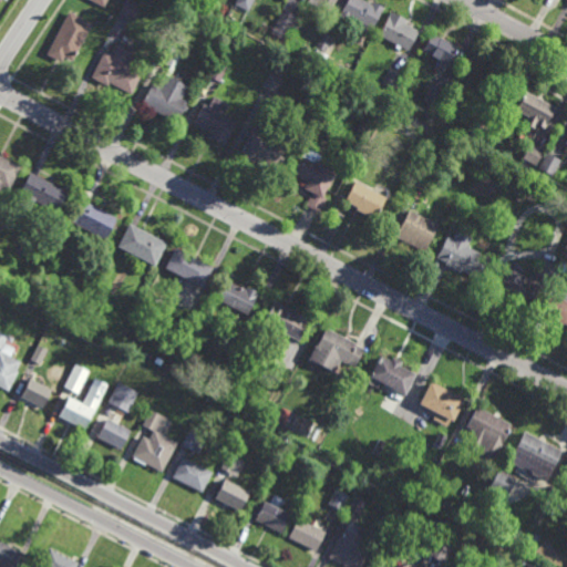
[(254,0),(248,12),(235,6),(237,0),(254,0)]
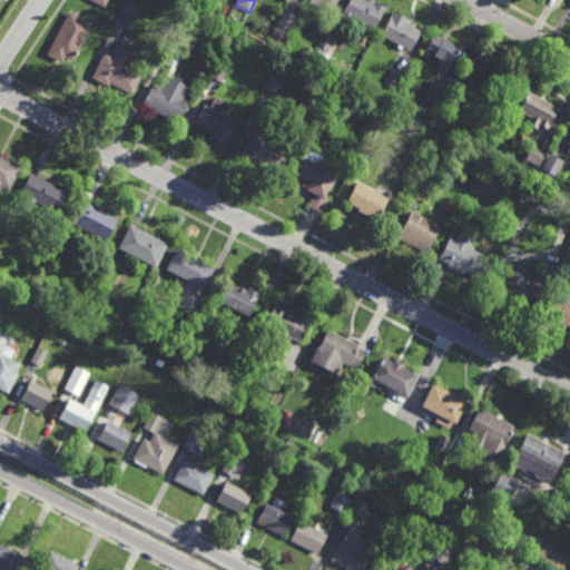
[(337,0),(332,13),(320,7),(322,2),(317,0),(337,0)]
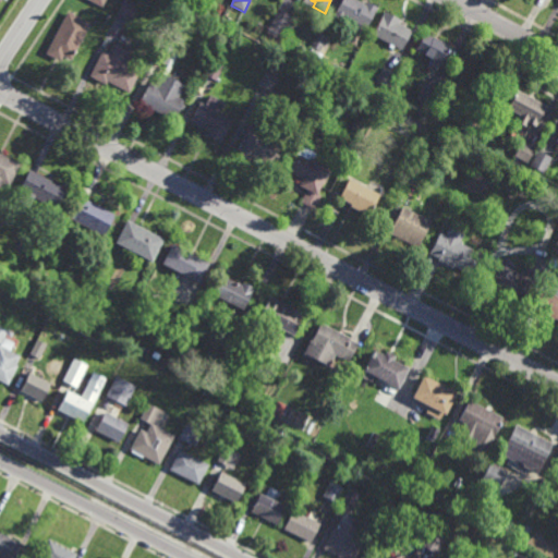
[(355,0),(366,5),(367,3),(377,9),(365,29),(343,17),(342,21),(334,16),(342,0),(355,0)]
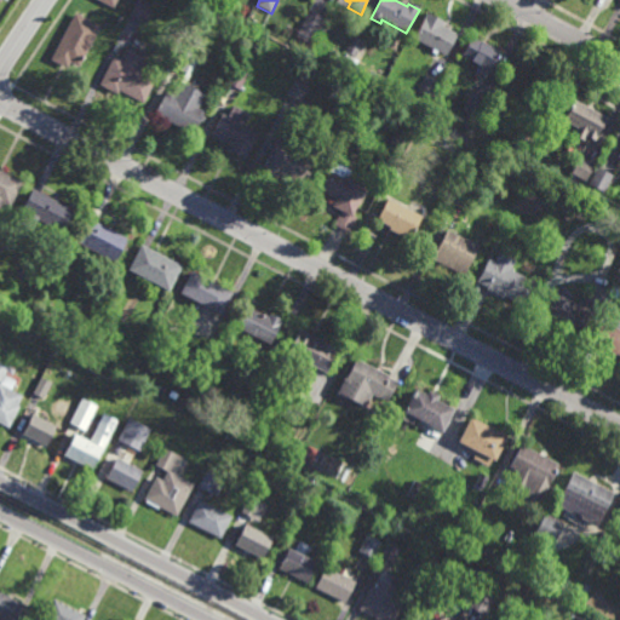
[(144,23),(130,16),(136,1),(151,10),(144,23)]
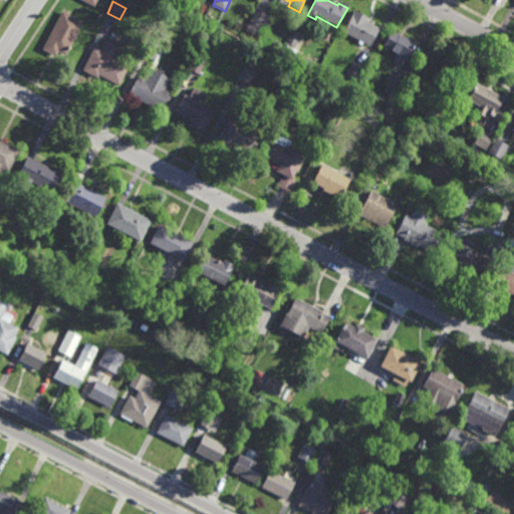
[(256,37),(246,31),(257,10),(268,15),(256,37)]
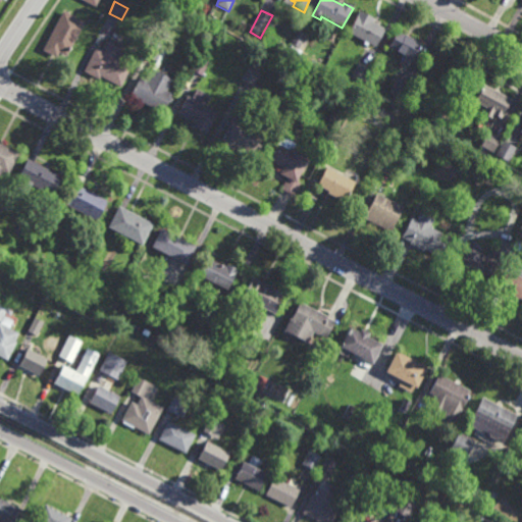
[(65,57),(58,53),(56,58),(43,51),(62,11),(85,22),(65,57)]
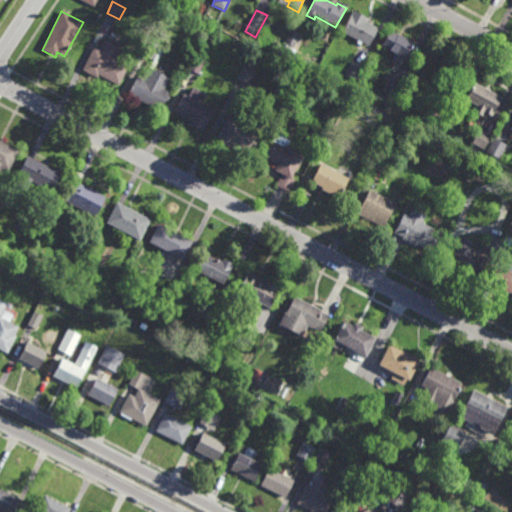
[(368,47),(341,32),(353,11),(367,19),(365,23),(377,29),(368,47)]
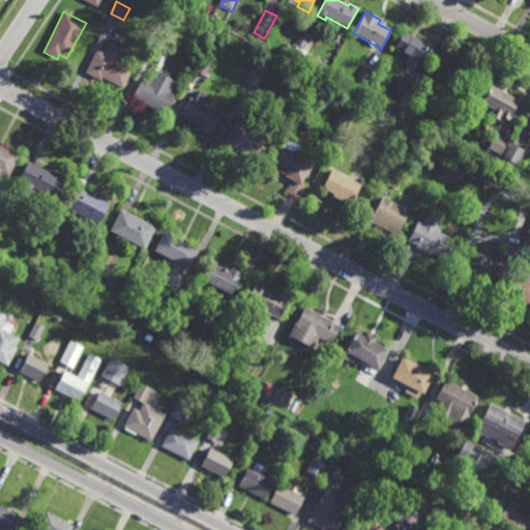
[(304,50),(295,46),(302,31),(311,35),(304,50)]
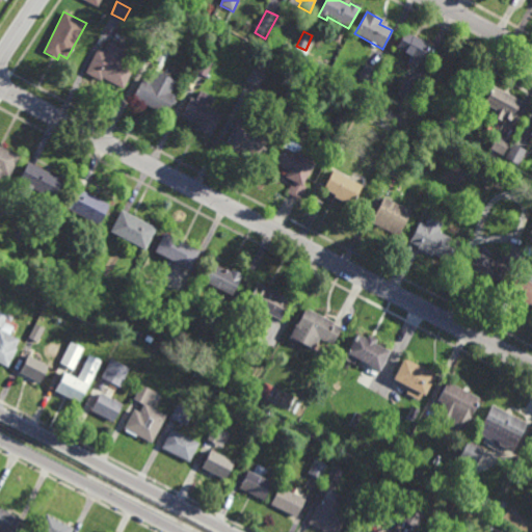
[(411,36),(411,35),(428,45),(420,61),(395,49),(403,32),(411,36)]
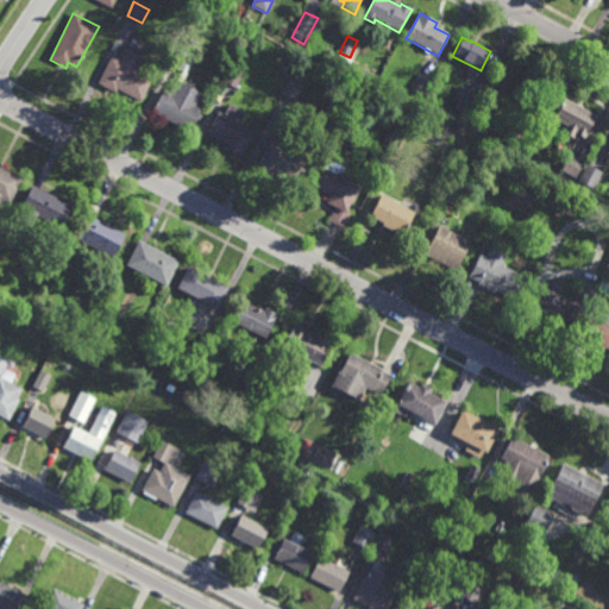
[(182,71),(169,66),(177,48),(190,55),(182,71)]
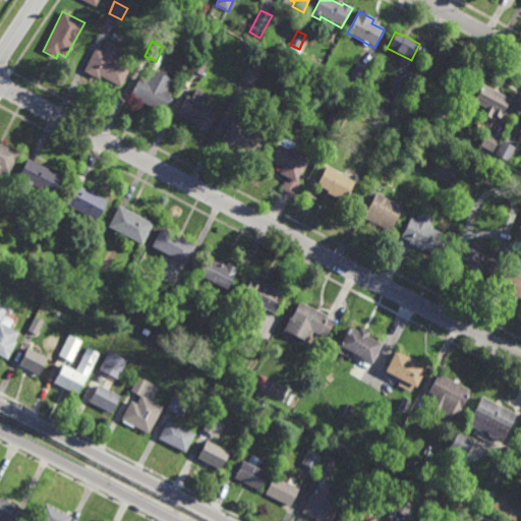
[(124,52),(120,61),(131,67),(120,89),(100,77),(98,79),(83,72),(96,49),(101,52),(106,42),(124,52)]
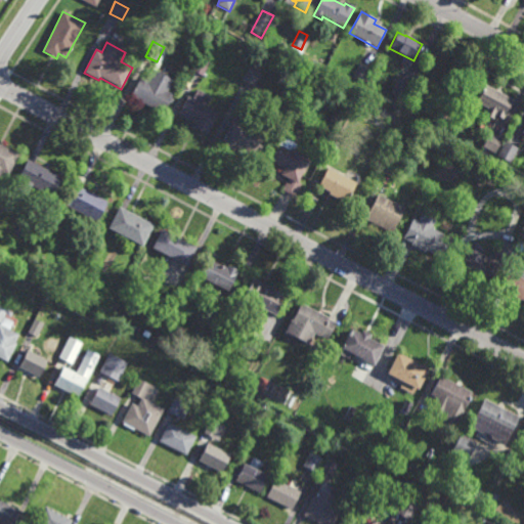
[(293,56),(288,53),(292,47),(297,50),(293,56)]
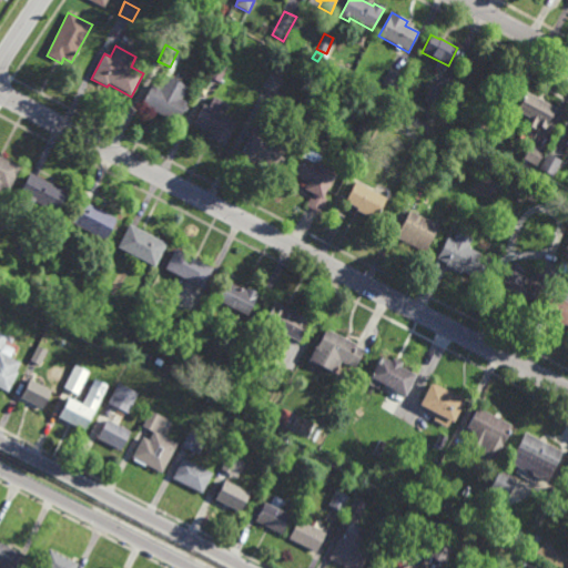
[(220,82),(210,77),(217,62),(227,68),(220,82)]
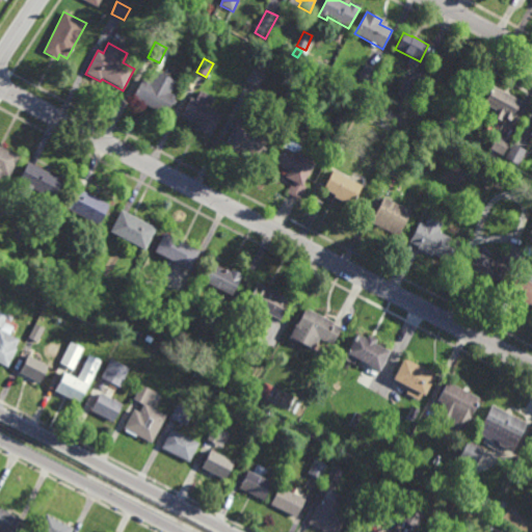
[(370,85),(357,79),(365,64),(377,71),(370,85)]
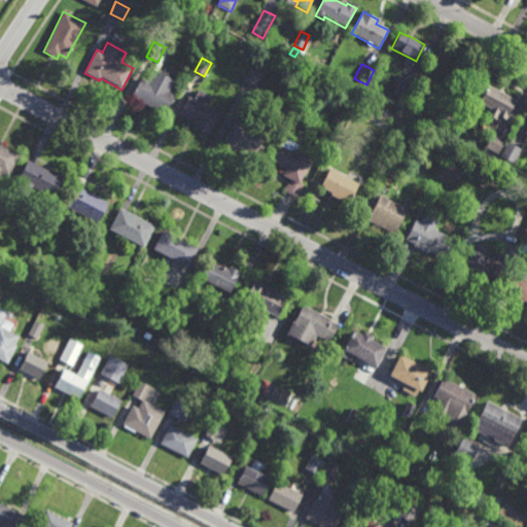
[(256,88),(244,81),(250,68),(262,74),(256,88)]
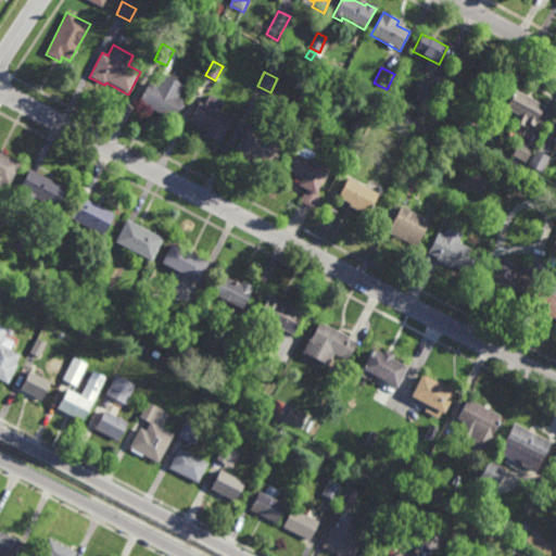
[(184,86),(178,98),(184,101),(173,121),(138,102),(149,81),(155,86),(161,74),(184,86)]
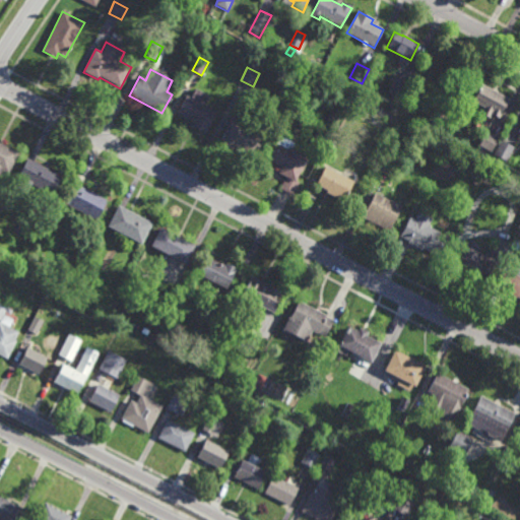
[(399,98),(388,91),(395,78),(406,85),(399,98)]
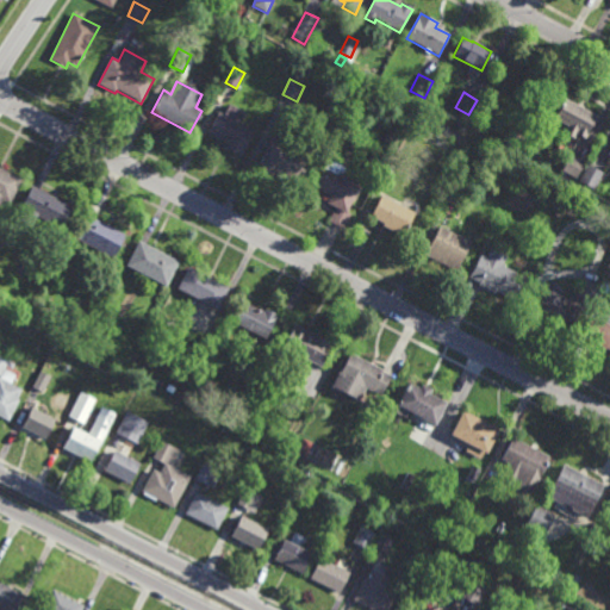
[(358,116),(348,111),(353,100),(362,105),(358,116)]
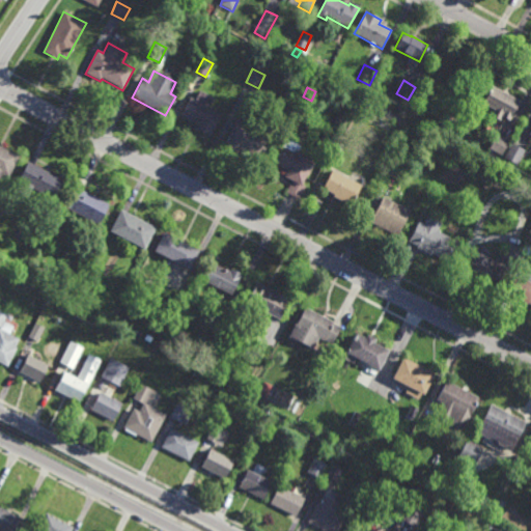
[(510,121),(503,118),(501,121),(492,116),(495,111),(483,105),(494,87),(521,102),(510,121)]
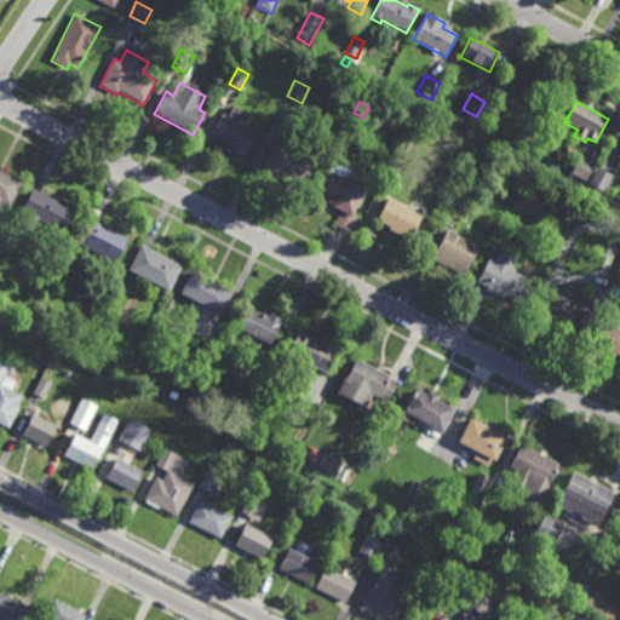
[(242,125),(258,133),(246,161),(228,153),(230,147),(211,137),(223,114),(228,116),(233,107),(248,115),(242,125)]
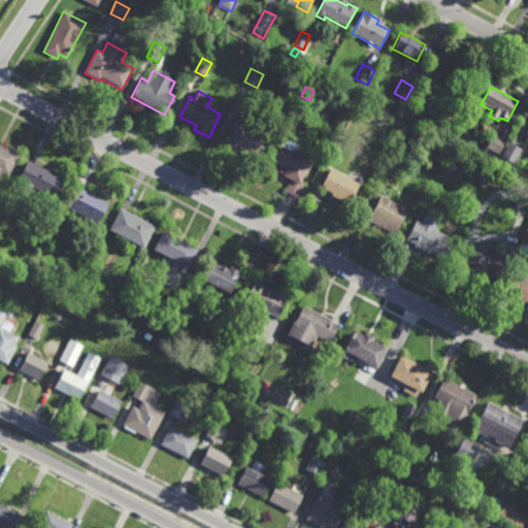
[(257,160),(239,150),(237,154),(222,144),(236,118),(250,125),(249,127),(269,138),(257,160)]
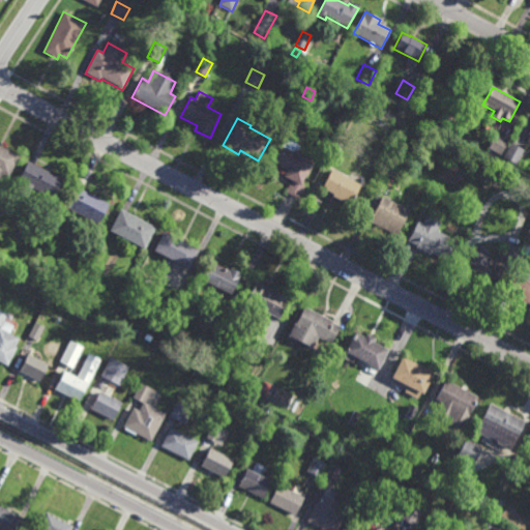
[(501,155),(489,149),(495,136),(507,142),(501,155)]
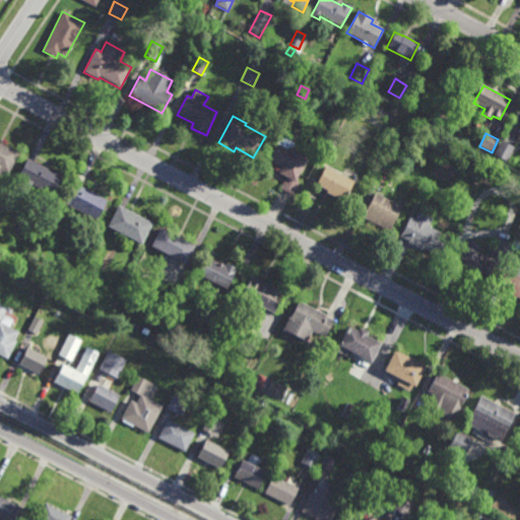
[(505,160),(494,154),(501,141),(512,147),(505,160)]
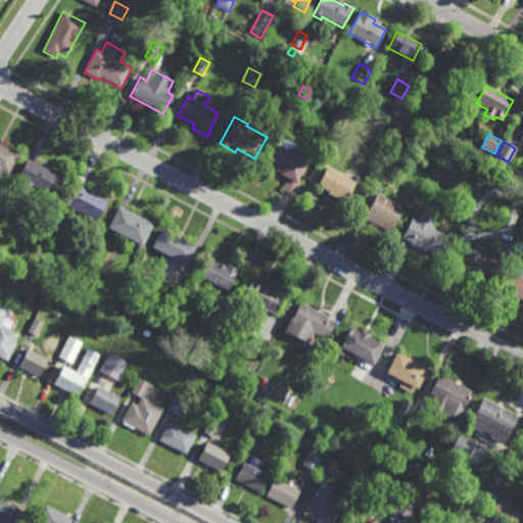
[(291,151),(292,149),(308,158),(296,181),(301,184),(294,196),(282,189),(288,178),(281,174),(283,169),(269,160),(279,144),(291,151)]
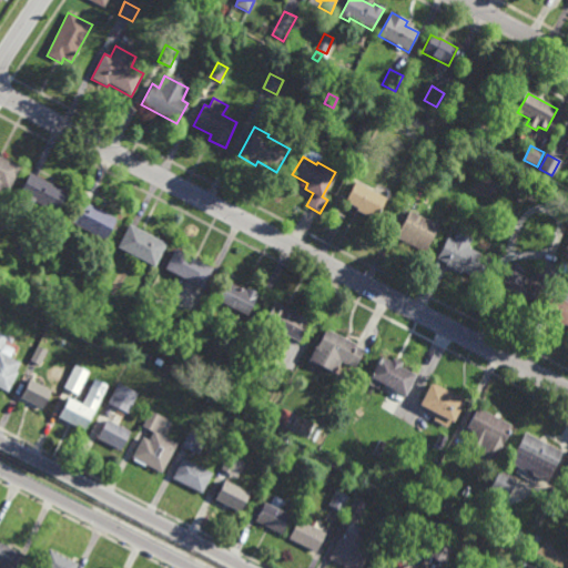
[(10,191),(1,186),(0,188),(0,158),(21,169),(10,191)]
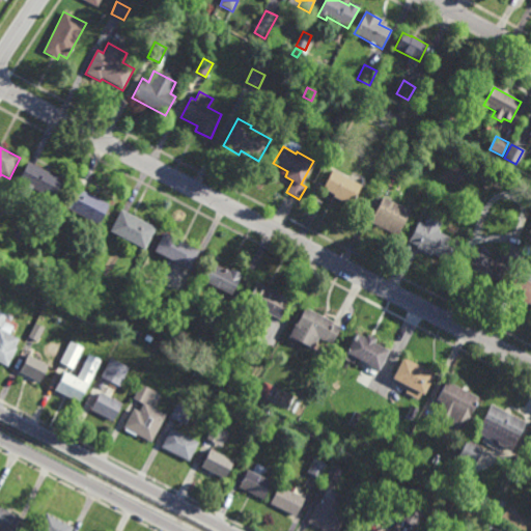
[(396,179),(385,173),(391,160),(402,165),(396,179)]
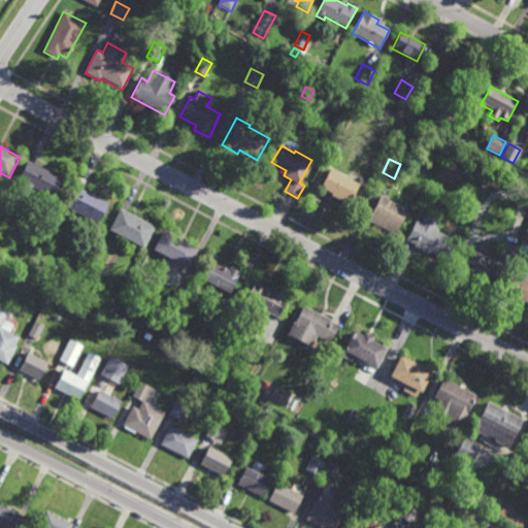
[(54,198),(33,187),(29,194),(14,187),(28,162),(63,180),(54,198)]
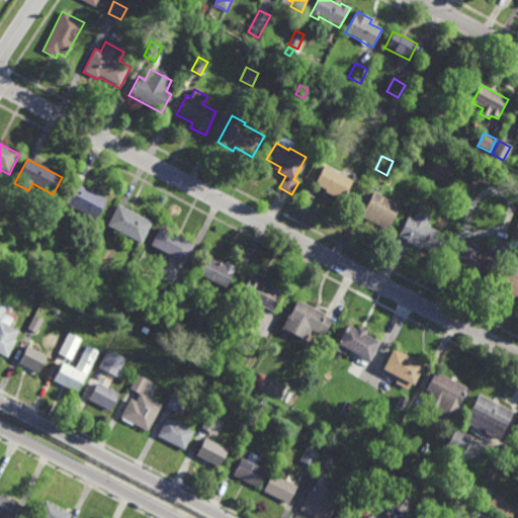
[(343,197),(342,196),(340,199),(325,190),(326,188),(315,182),(324,165),(352,180),(343,197)]
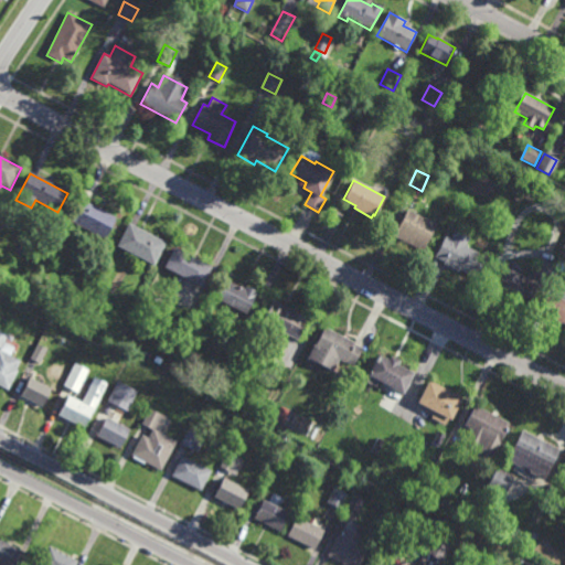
[(105,237),(72,220),(83,199),(116,216),(105,237)]
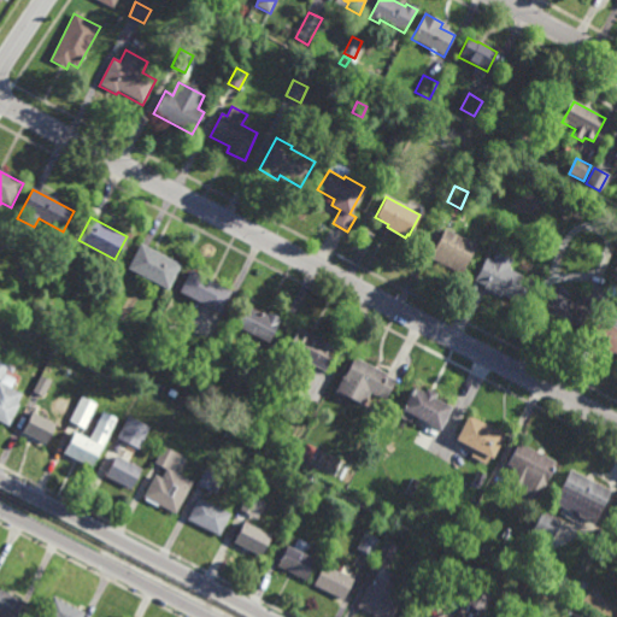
[(462,274),(430,257),(445,229),(476,245),(462,274)]
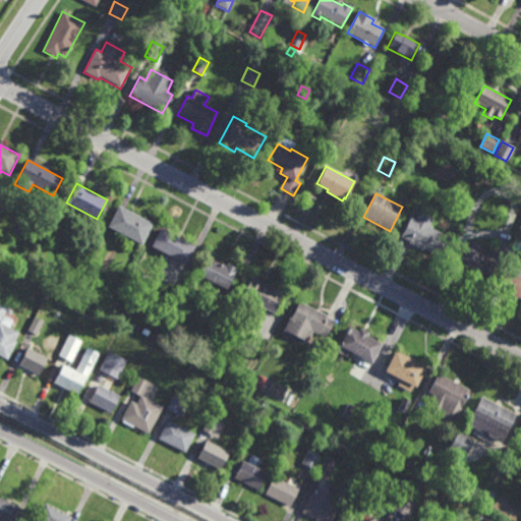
[(141,243),(108,225),(119,205),(153,223),(141,243)]
